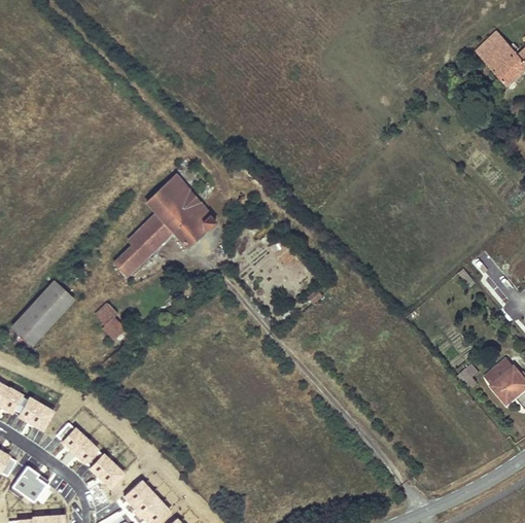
[(524,46),(521,50),(499,27),(477,48),(509,82),(524,67),(524,46)]
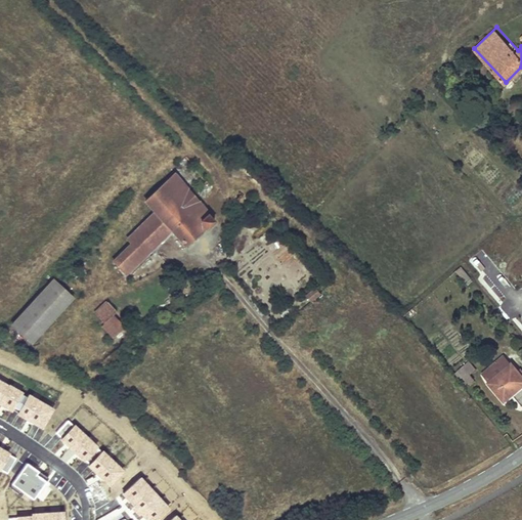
[(135,239),(125,249),(115,259),(126,270),(172,227),(187,245),(216,219),(175,170),(148,197),(159,208),(130,234),(135,239)]
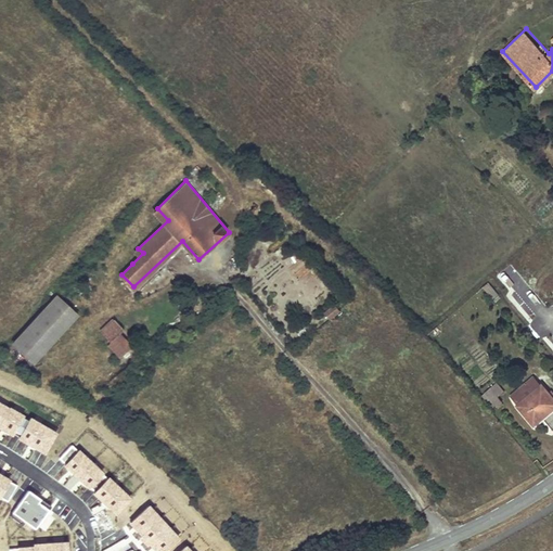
[(36,361),(79,314),(58,294),(15,343),(36,361)]
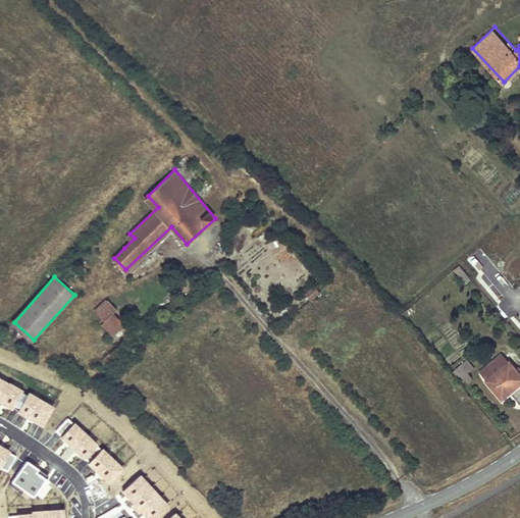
[(316,283),(307,292),(311,297),(320,289),(316,283)]
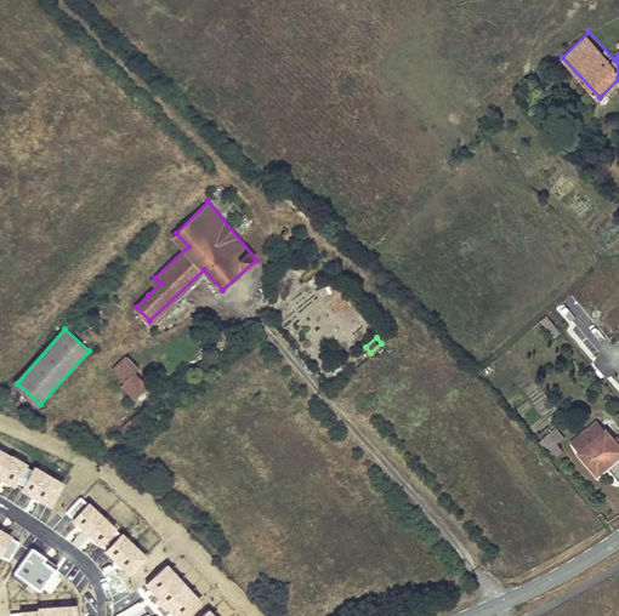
[(124,385),(130,391),(136,398),(151,385),(137,370),(142,366),(131,353),(115,368),(128,381),(124,385)]
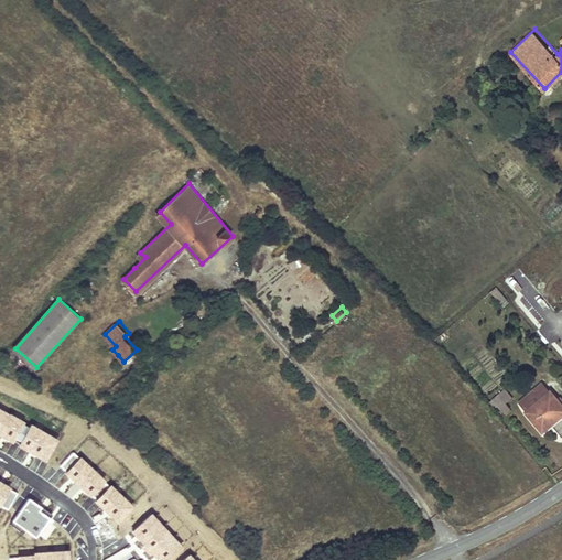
[(527,408),(552,387),(543,376),(518,398),(527,408)]
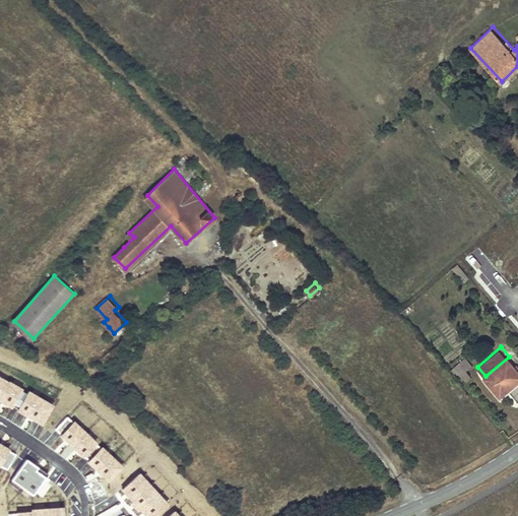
[(486,376),(494,385),(502,394),(517,379),(517,367),(509,357),(486,376)]
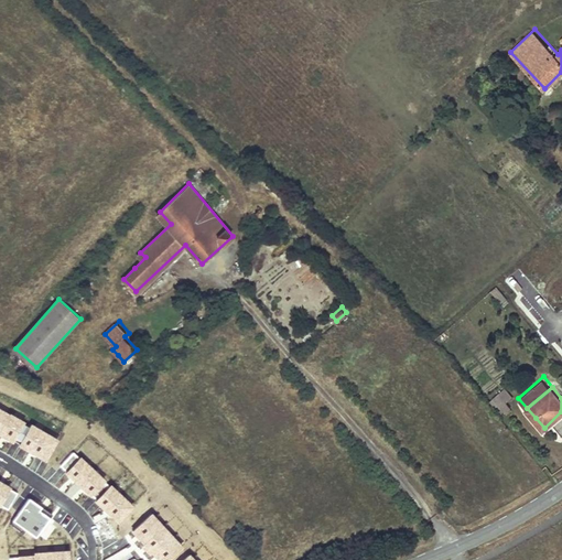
[(500,389),(496,394),(501,399),(499,400),(507,409),(512,405),(500,389)]
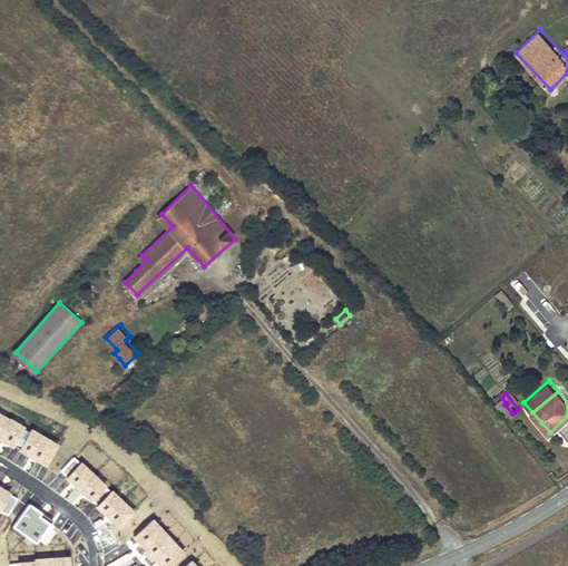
[(507,419),(512,413),(505,405),(507,403),(501,398),(493,403),(507,419)]
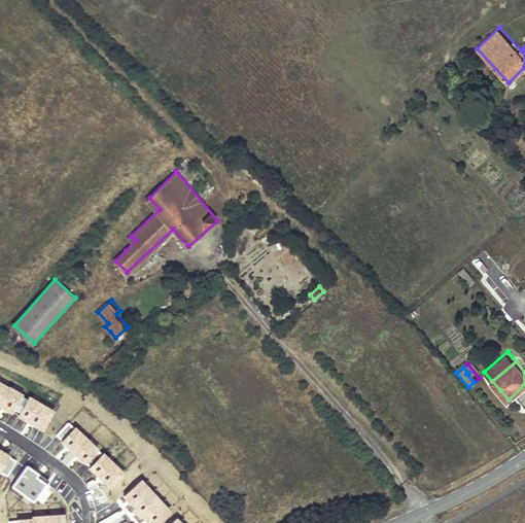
[(20,415),(43,429),(55,411),(30,396),(29,399),(22,395),(23,394),(9,386),(9,387),(0,381),(0,404),(12,412),(13,411),(20,414),(20,415)]
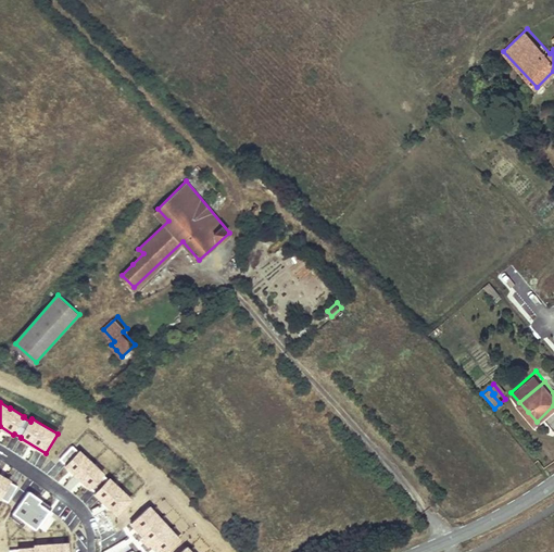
[(95,492),(117,514),(131,500),(110,479),(109,479),(103,474),(80,451),(79,451),(73,446),(61,459),(66,465),(90,488),(90,487),(95,491),(95,492)]
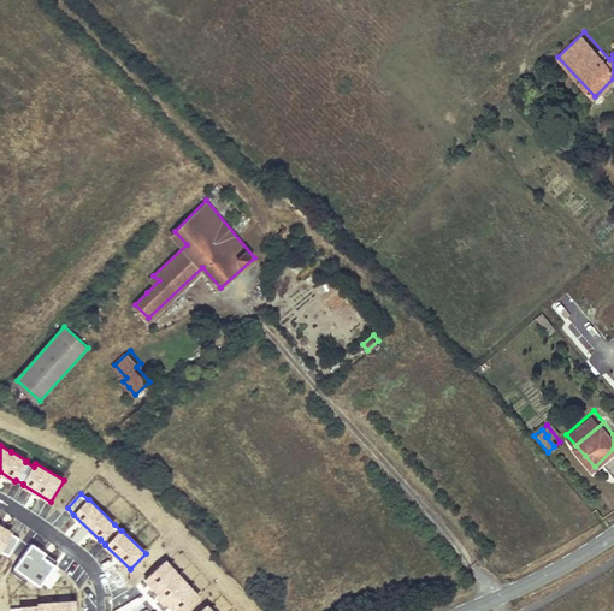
[(1,550),(10,555),(19,538),(11,533),(12,532),(0,525),(0,550),(0,551),(1,550)]
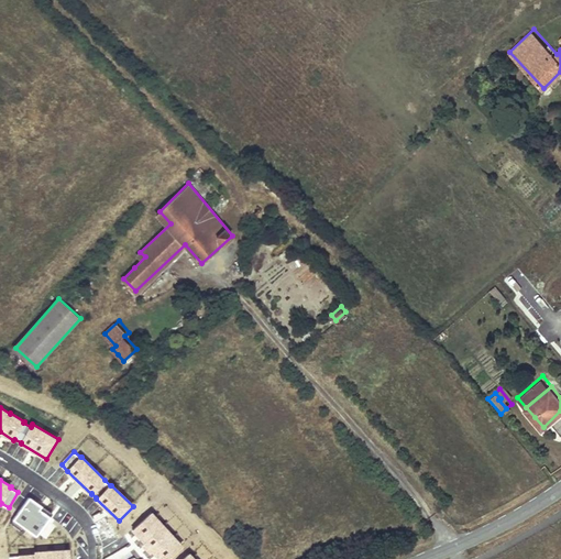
[(36,536),(53,514),(42,505),(30,496),(13,519),(24,527),(36,536)]
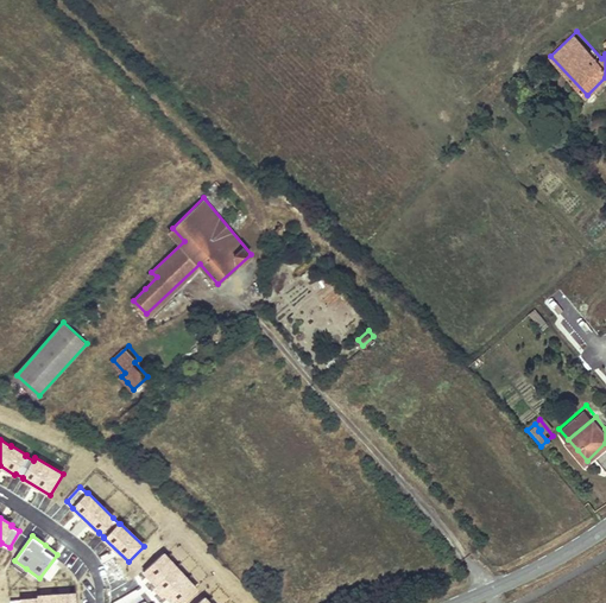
[(153,588),(163,597),(165,595),(172,602),(181,602),(196,589),(164,553),(144,572),(156,585),(153,588)]
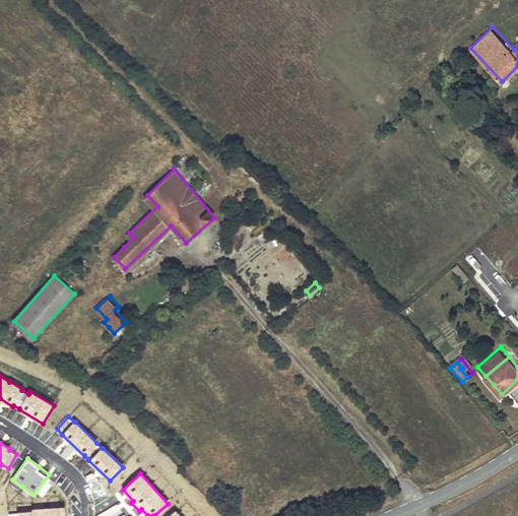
[(22,487),(12,479),(10,482),(20,490),(22,487)]
